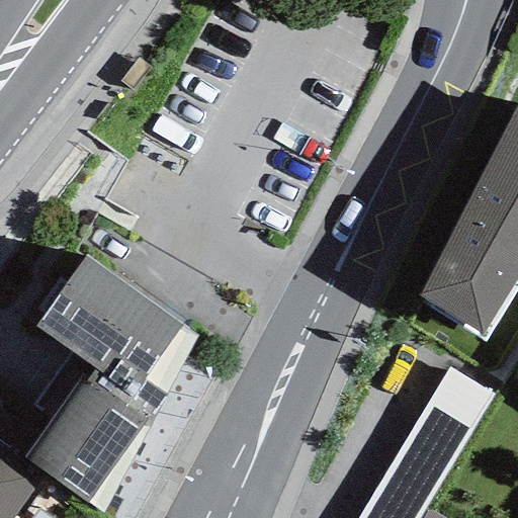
[(419,306),(485,344),(517,287),(517,117),(414,297),(421,301),(419,306)]
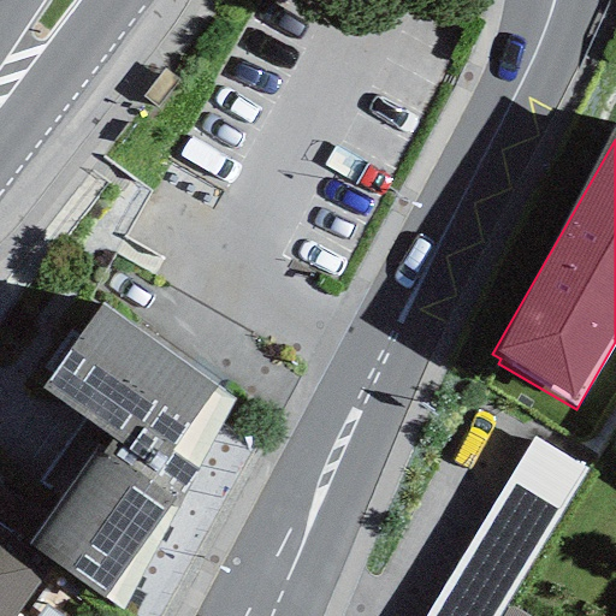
[(106,436),(29,545),(122,610),(196,471),(234,401),(101,304),(40,390),(106,436)]
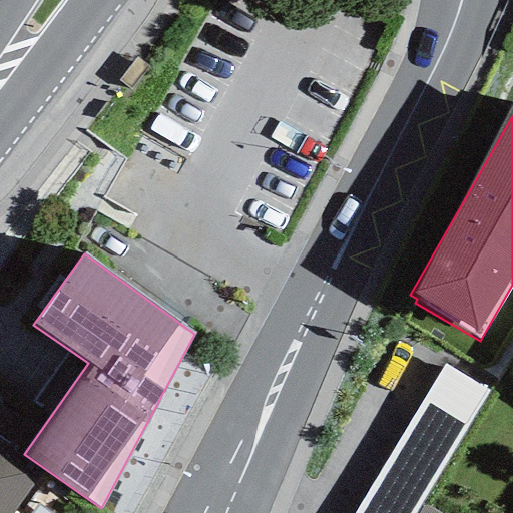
[(443,365),(353,512),(415,512),(489,392),(443,365)]
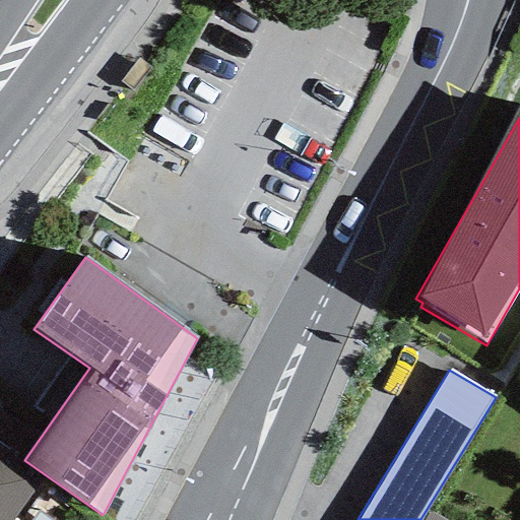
[(0,519),(12,519),(34,492),(0,462),(0,519)]
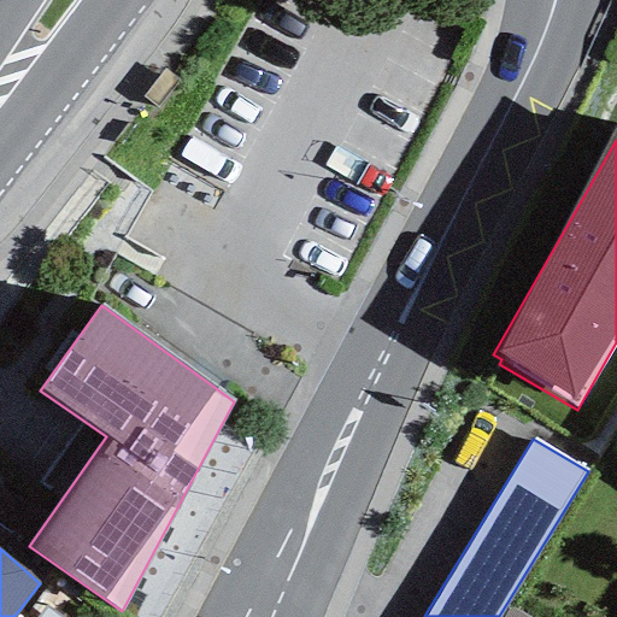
[(58,616),(43,606),(35,616),(58,616)]
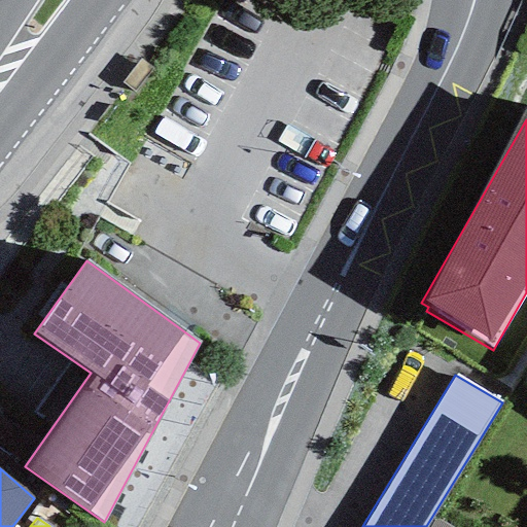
All buildings are outlined.
